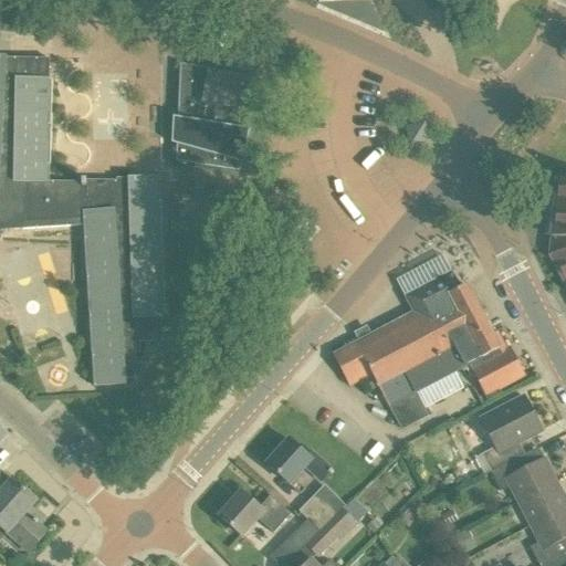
[(0,238),(0,231),(23,229),(83,224),(93,386),(125,386),(125,378),(135,378),(135,352),(139,352),(139,342),(161,341),(161,318),(164,318),(160,194),(159,177),(127,177),(127,180),(105,180),(105,178),(95,178),(95,180),(85,180),(85,181),(50,181),(50,79),(48,79),(48,59),(13,59),(12,59),(6,58),(6,56),(0,55),(0,238)]
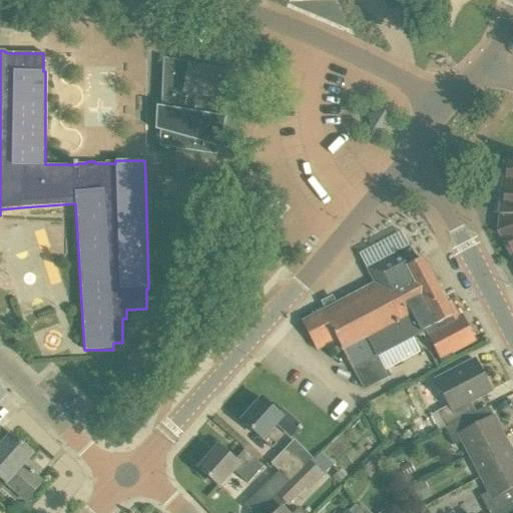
[(215,115),(218,99),(225,100),(230,73),(225,72),(226,70),(226,68),(225,68),(226,63),(195,58),(194,63),(162,57),(160,106),(156,105),(156,107),(161,108),(160,128),(155,127),(155,129),(159,130),(159,146),(217,155),(217,151),(218,147),(220,148),(221,146),(211,143),(213,130),(218,131),(220,118),(225,118),(225,117),(215,115)]
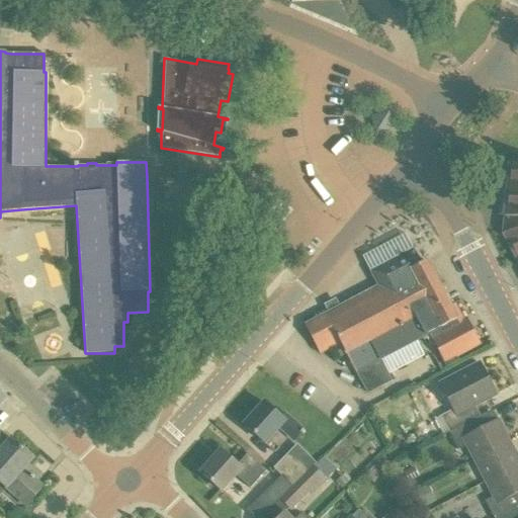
[(391,112),(371,116),(375,135),(395,131),(391,112)]
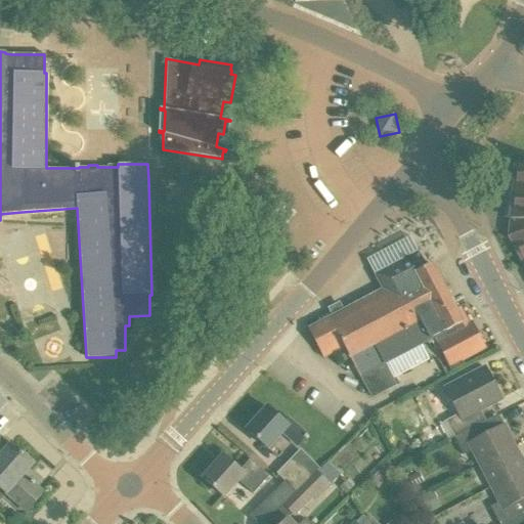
[(523,166),(515,166),(510,219),(511,219),(509,235),(523,263),(523,166)]
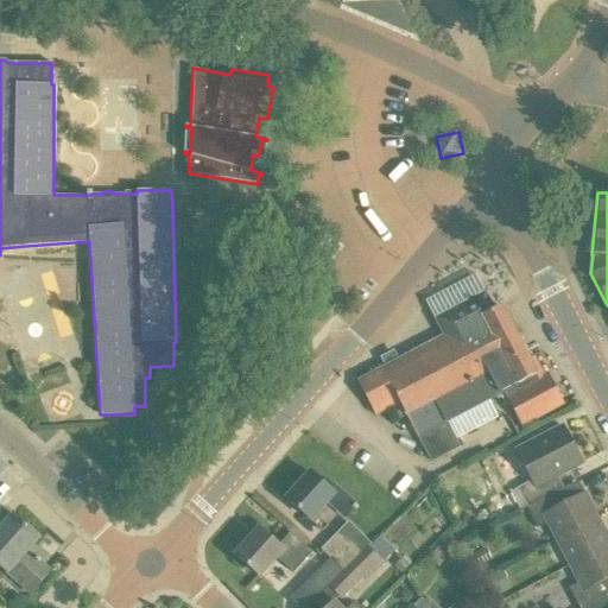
[(305,286),(324,264),(304,246),(293,277),(305,286)]
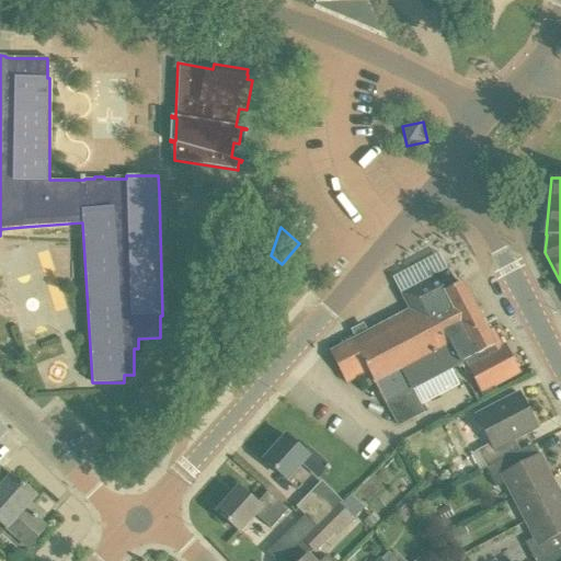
[(408,309),(367,330),(365,327),(353,334),(354,336),(329,351),(346,382),(368,371),(397,426),(423,412),(411,390),(466,362),(483,397),(496,390),(489,375),(511,363),(493,329),(488,331),(461,283),(457,285),(448,268),(400,294),(408,309)]
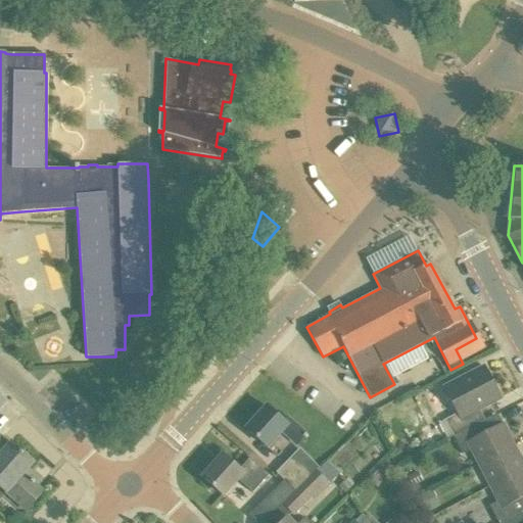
[(453,436),(484,420),(479,409),(501,397),(484,367),(444,388),(458,414),(444,420),(453,436)]
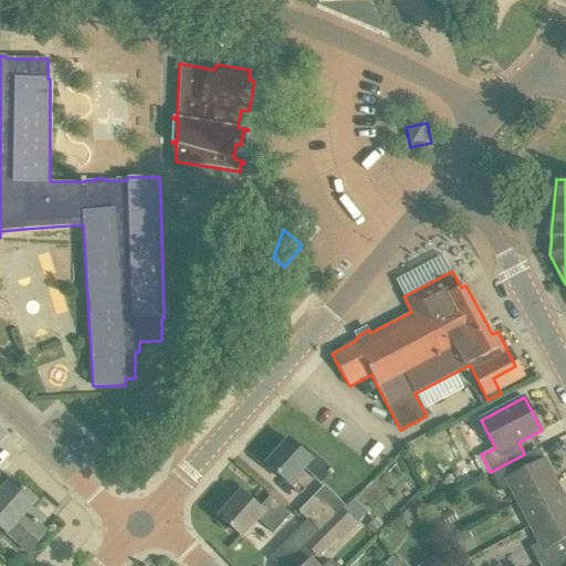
[(306,454),(289,439),(266,464),(289,484),(303,468),(321,483),(334,470),(311,449),(306,454)]
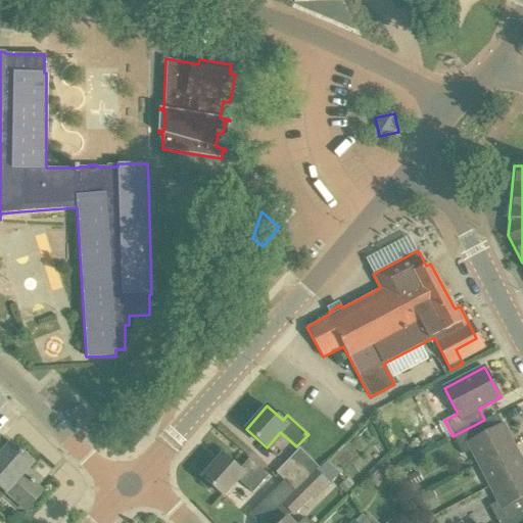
[(478,464),(514,445),(503,423),(490,430),(484,420),(453,436),(462,454),(470,450),(478,464)]
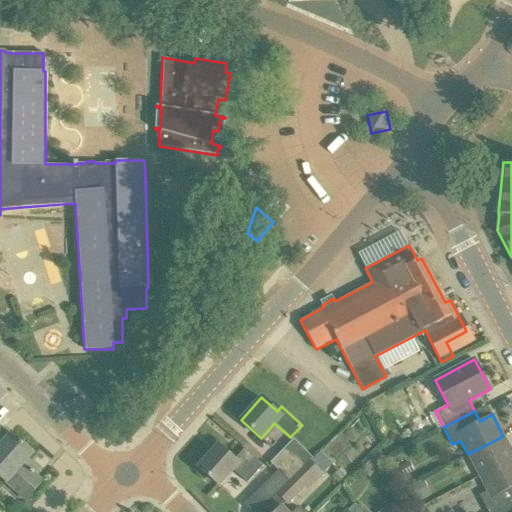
[(10,434),(0,425),(0,476),(6,482),(5,483),(25,502),(44,481),(24,462),(32,453),(11,434),(10,434)]
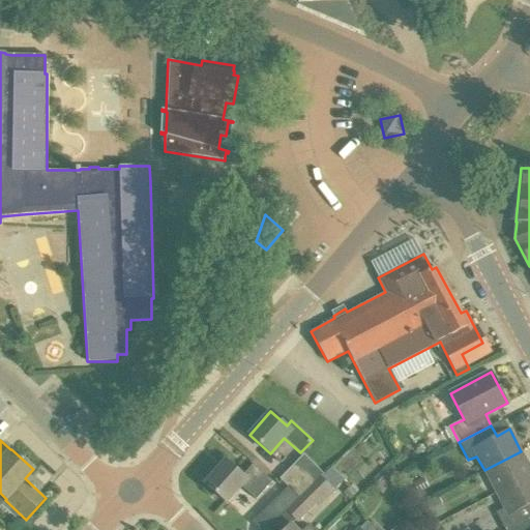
[(496,493),(529,474),(529,468),(521,451),(484,470),(496,493)]
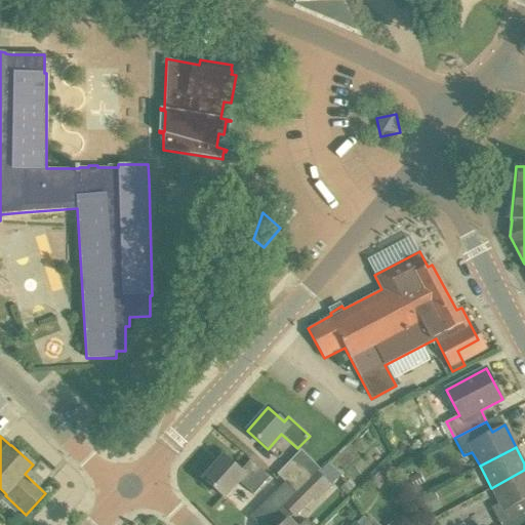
[(316,472),(319,469),(300,450),(277,474),(284,482),(278,488),(290,499),(316,472)]
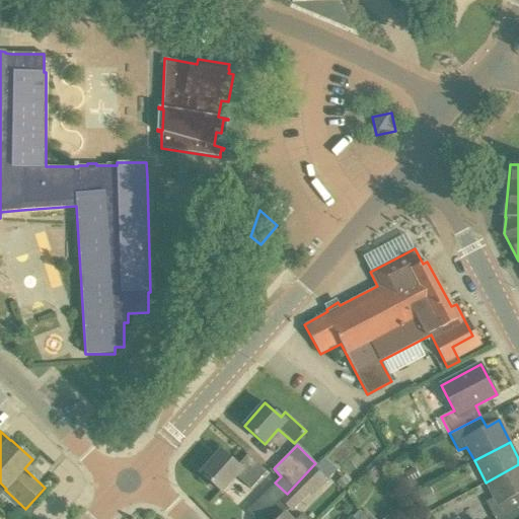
[(237,465),(221,451),(201,473),(221,492),(234,476),(250,492),(268,471),(247,453),(237,465)]
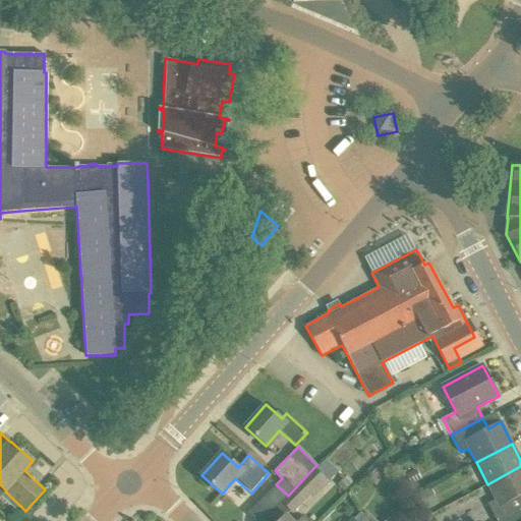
[(288,496),(278,506),(279,507),(282,504),(293,514),(311,495),(314,498),(330,482),(329,481),(339,471),(326,459),(319,466),(316,465),(313,468),(288,496)]
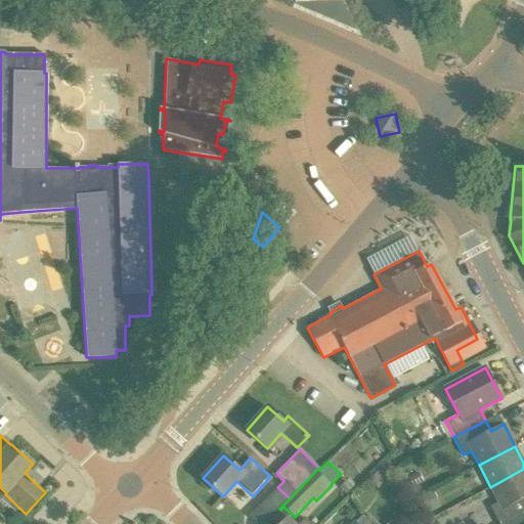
[(498,523),(499,523),(523,513),(523,512),(523,469),(490,487),(498,503),(490,507),(498,523)]
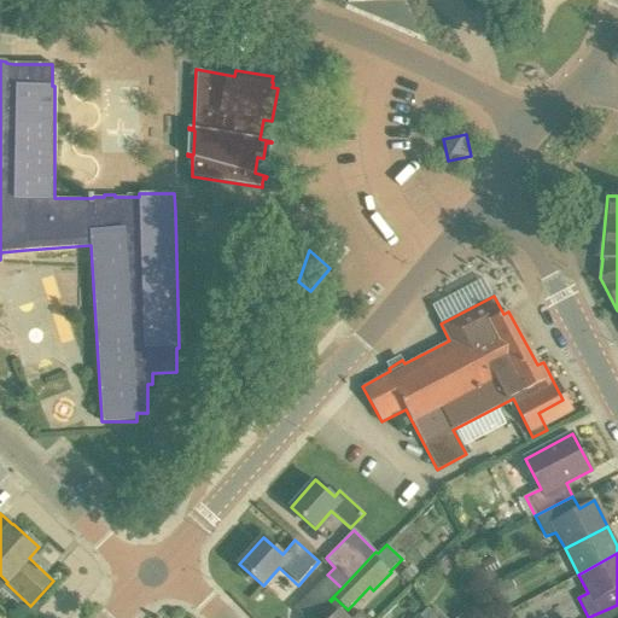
[(445,555),(436,566),(444,575),(455,565),(445,555)]
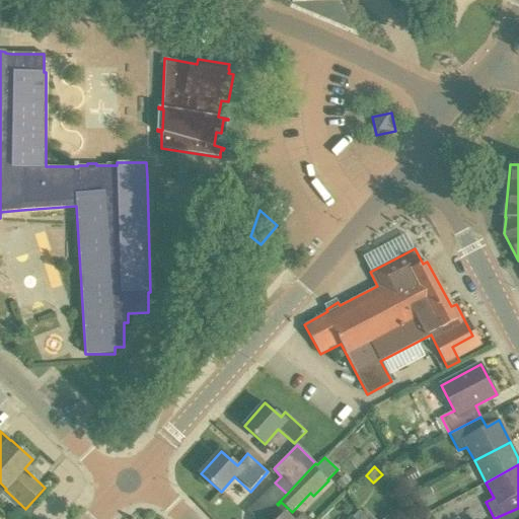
[(344,475),(336,484),(344,491),(351,483),(344,475)]
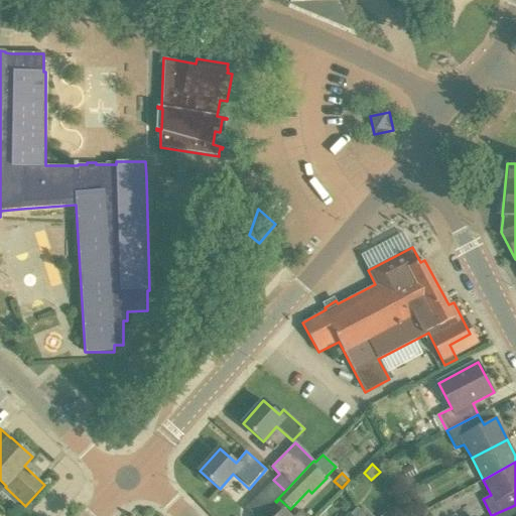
[(275,501),(285,491),(273,480),(264,490),(275,501)]
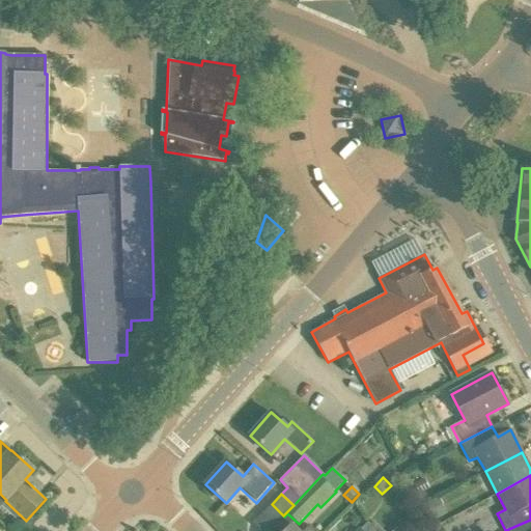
[(422,508),(430,525),(447,515),(438,500),(422,508)]
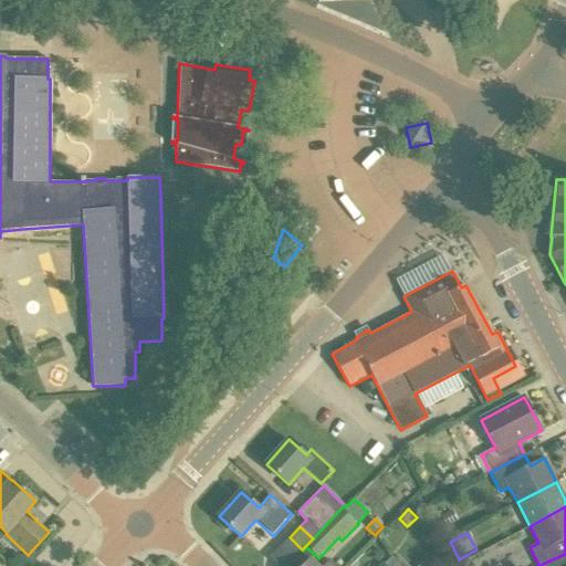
[(402,565),(392,556),(384,564),(383,563),(378,565),(402,565)]
